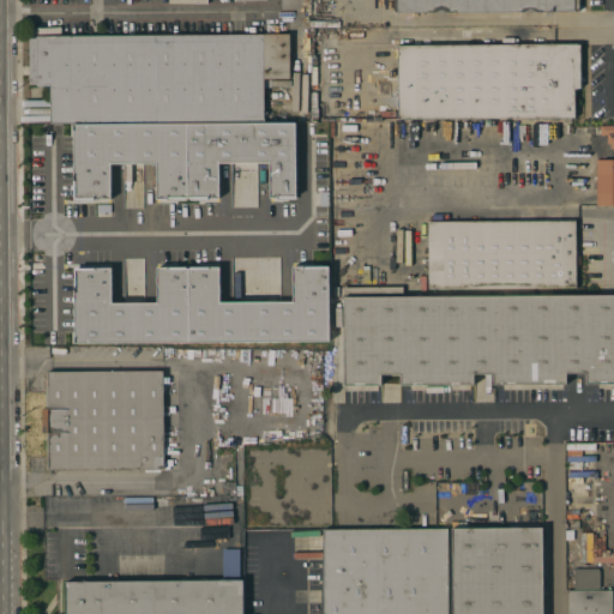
[(397,13),(396,0),(578,0),(578,11),(397,13)]
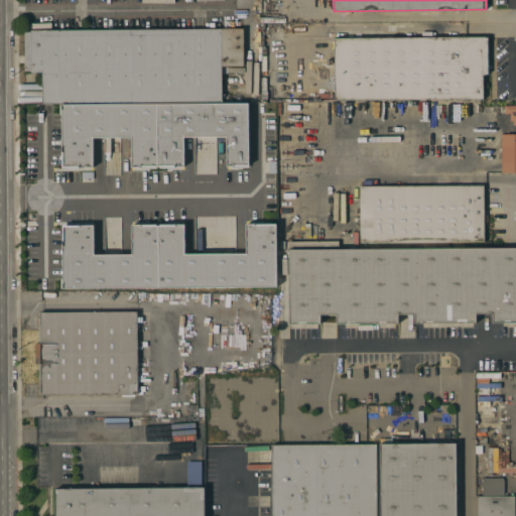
[(42,104),(42,73),(31,73),(31,71),(24,71),(24,32),(30,32),(30,30),(243,29),(243,66),(221,66),(222,102),(42,104)]
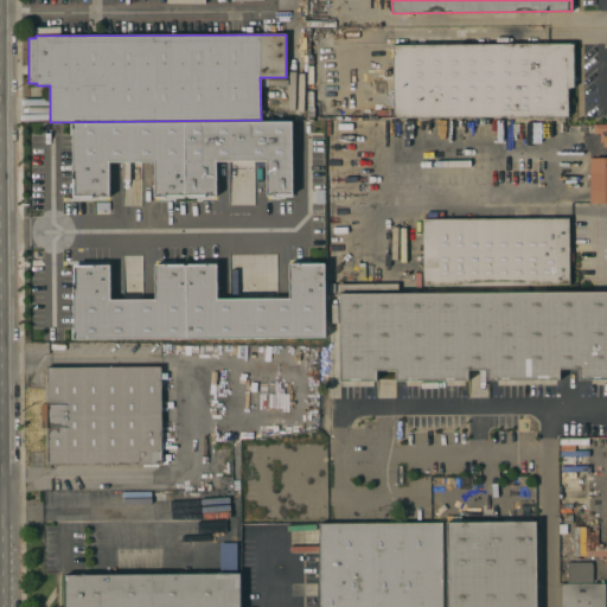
[(394,119),(393,96),(384,96),(384,84),(393,84),(393,45),(574,44),(574,88),(570,88),(568,88),(568,117),(394,119)]
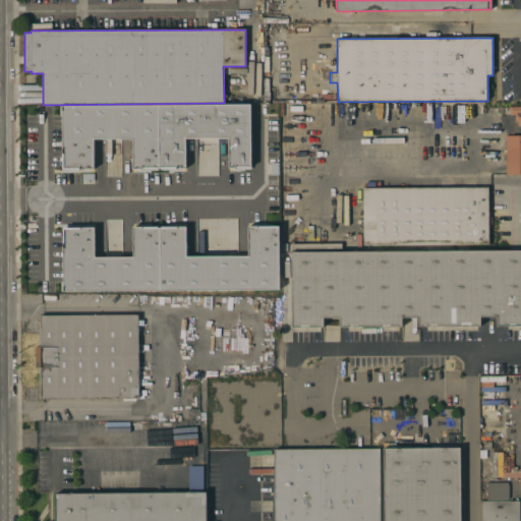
[(61,106),(61,168),(93,169),(93,138),(131,138),(131,171),(185,168),(184,138),(228,138),(228,168),(251,168),(249,104),(61,106)]
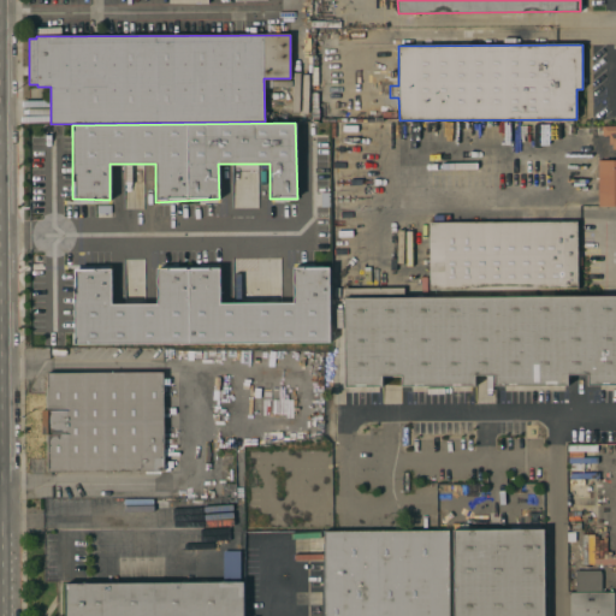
[(615,149),(612,149),(612,146),(611,146),(611,137),(602,137),(602,132),(588,132),(587,124),(603,123),(603,126),(615,126),(615,149)]
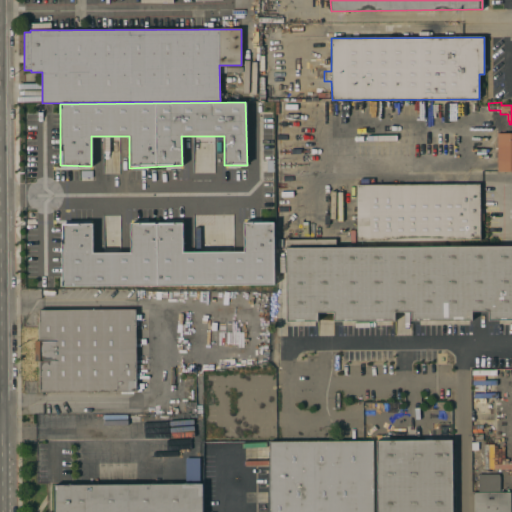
[(488,103),(488,128),(487,128),(487,137),(438,138),(438,135),(434,135),(434,134),(426,134),(426,104),(488,103)]
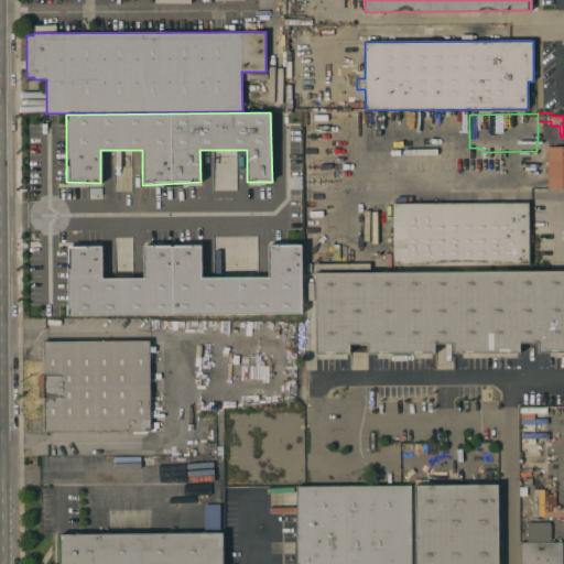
[(548,148),(563,148),(563,188),(548,188),(548,148)]
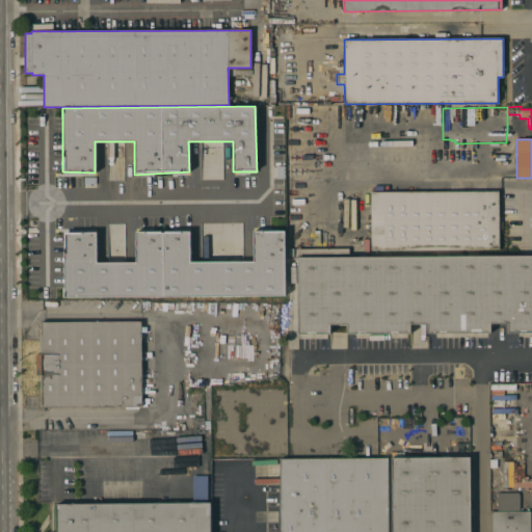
[(203,180),(221,180),(221,171),(203,173),(203,180)]
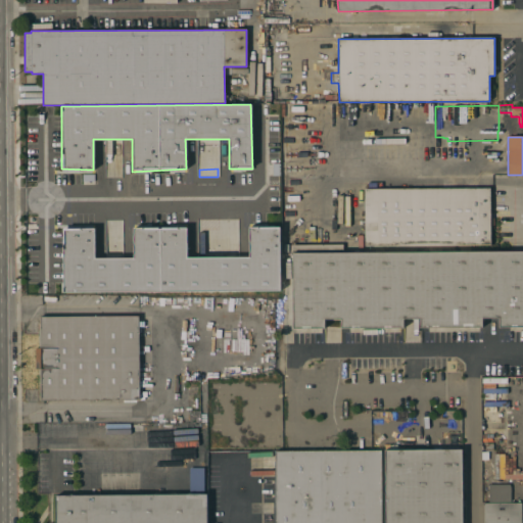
[(365,246),(365,189),(490,188),(490,245),(365,246)]
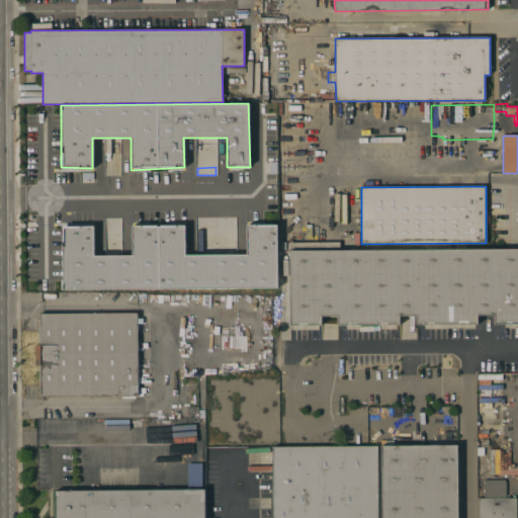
[(63,227),(63,288),(275,286),(276,225),(246,225),(246,254),(184,254),(184,225),(132,226),(132,256),(93,256),(93,227),(63,227)]
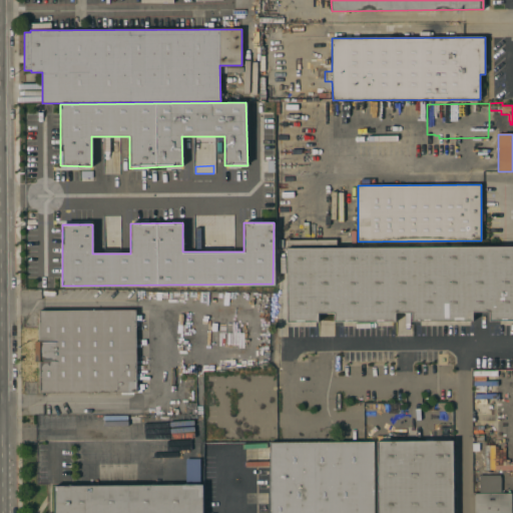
[(512,246),(512,321),(489,321),(489,312),(473,312),(473,321),(412,321),(412,313),(395,313),(395,322),(335,322),(335,313),(318,313),(318,322),(287,323),(287,248),(512,246)]
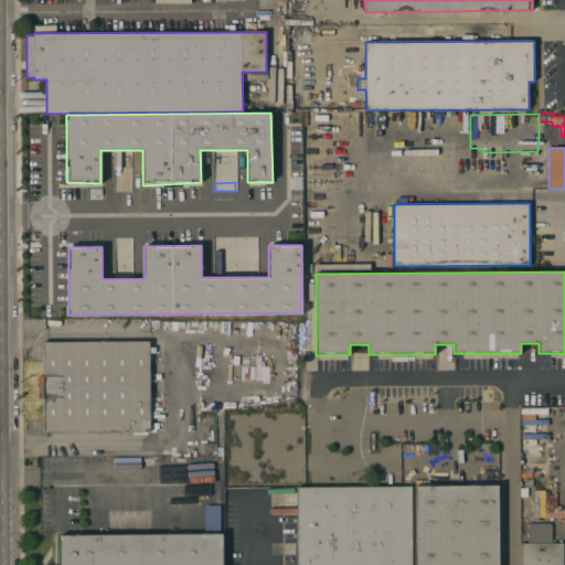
[(44,433),(44,398),(44,377),(43,377),(43,342),(149,341),(150,432),(44,433)]
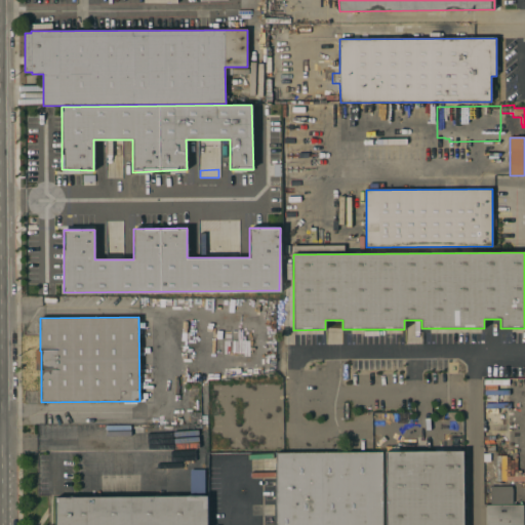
[(497,431),(516,431),(521,431),(521,455),(516,455),(516,462),(502,462),(502,466),(499,466),(497,466),(497,431)]
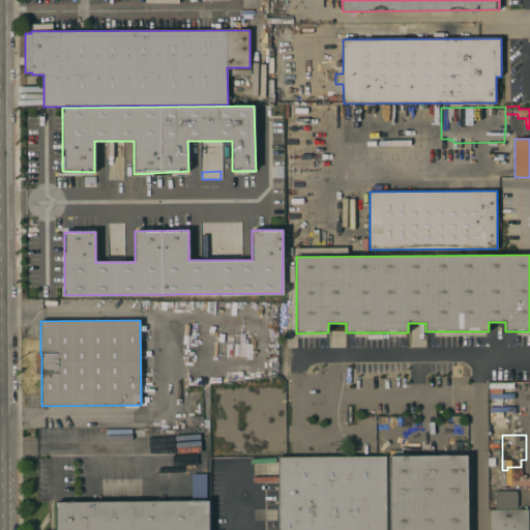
[(468,529),(390,529),(390,457),(468,455),(468,529)]
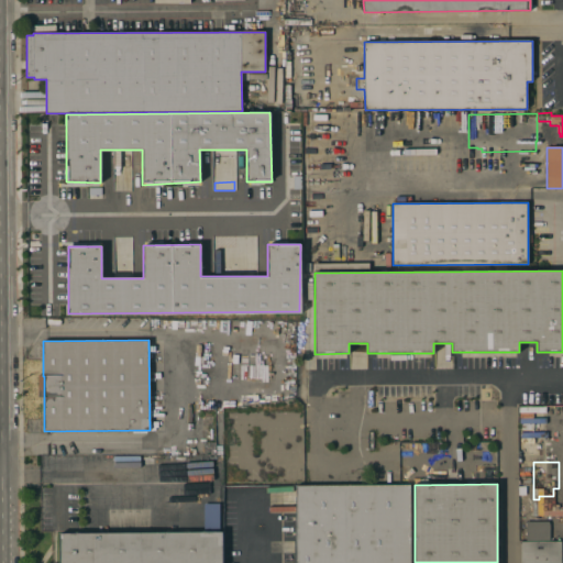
[(296,562),(296,486),(409,485),(409,562),(296,562)]
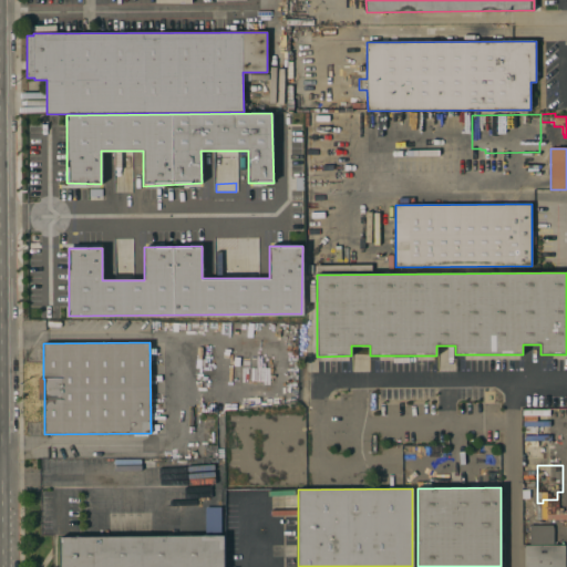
[(522,498),(523,498),(522,490),(529,490),(529,498),(531,498),(531,525),(522,526),(522,498)]
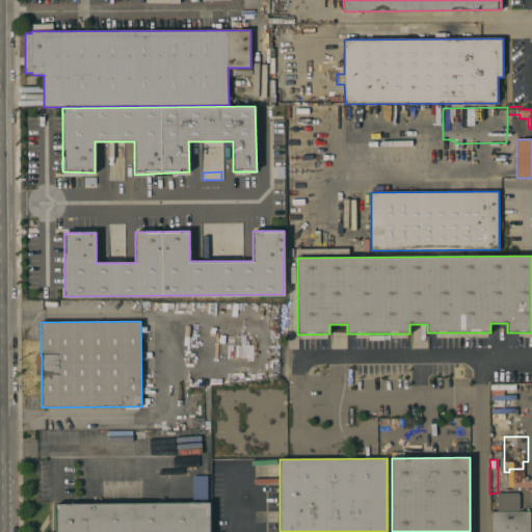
[(210,531),(56,531),(56,504),(210,503),(210,531)]
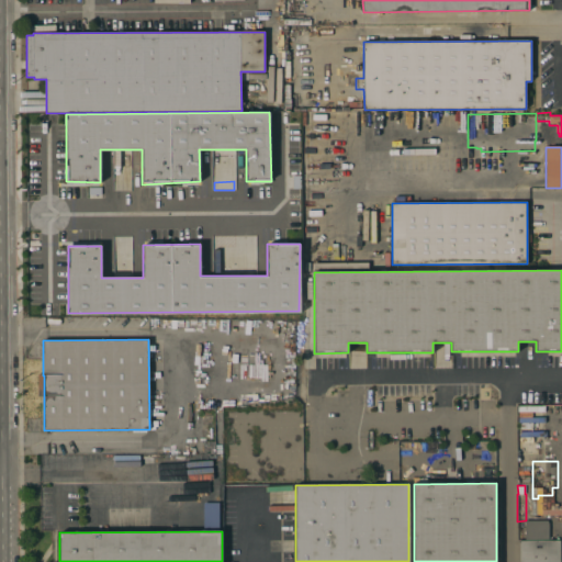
[(520,561),(520,541),(560,540),(560,561),(520,561)]
